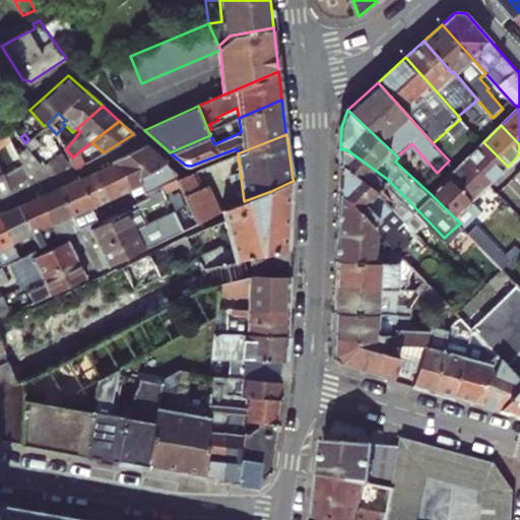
[(466,159),(491,184),(508,167),(483,142),(466,159)]
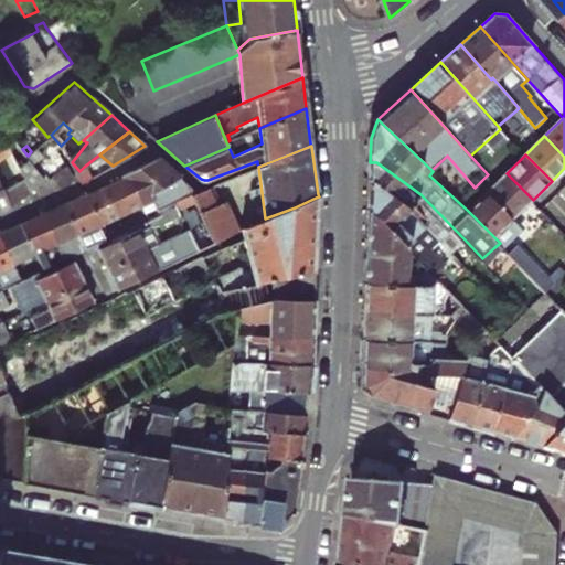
[(28,156),(19,163),(32,191),(45,180),(28,156)]
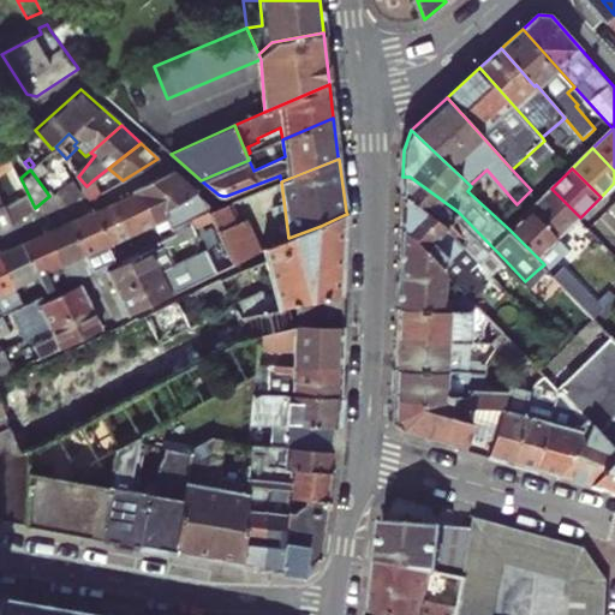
[(162,208),(196,192),(172,172),(138,187),(155,222),(167,218),(162,208)]
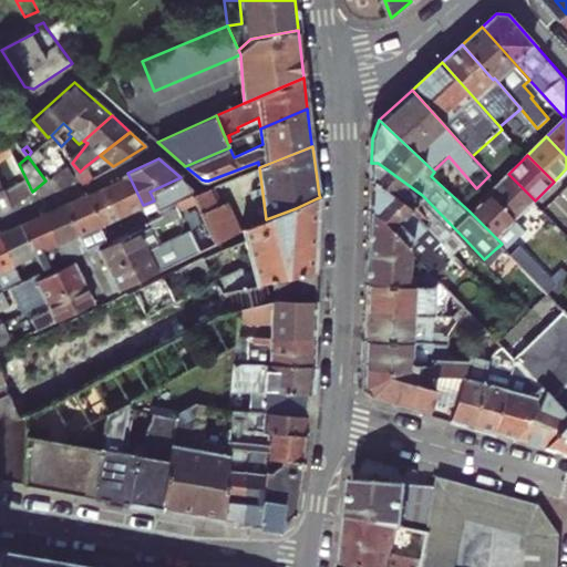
[(371,163),(370,176),(406,204),(426,224),(442,240),(460,258),(464,253),(459,246),(465,239),(422,195),(378,163),(371,163)]
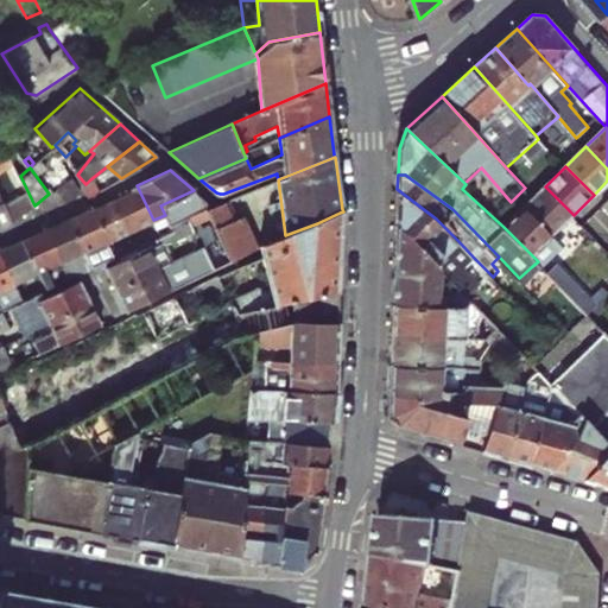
[(35,206),(20,176),(2,191),(16,221),(35,206)]
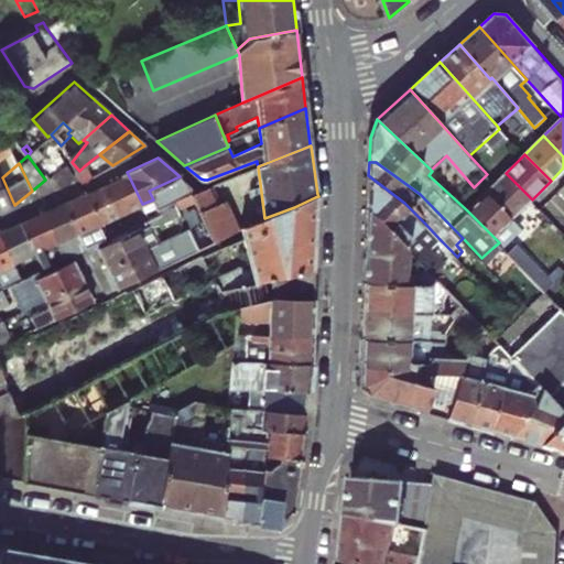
[(53,175),(61,186),(75,177),(66,165),(53,175)]
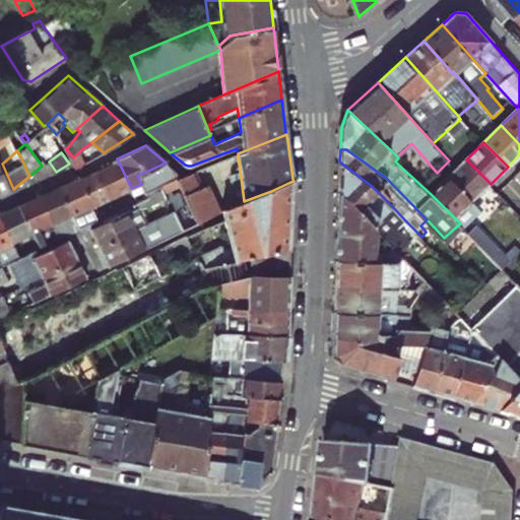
[(77,153),(73,157),(78,163),(83,161),(77,153)]
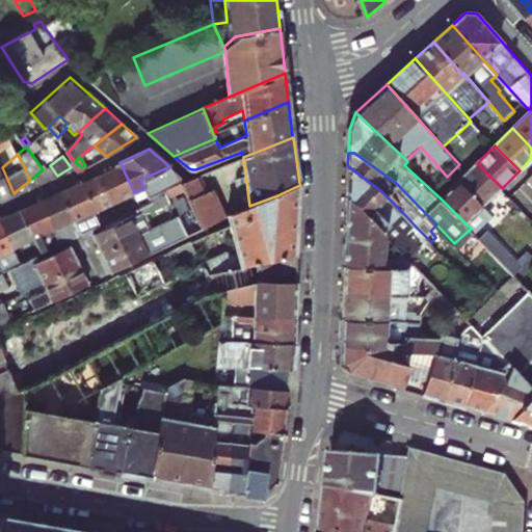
[(115,168),(82,183),(95,211),(134,192),(120,162),(114,165),(115,168)]
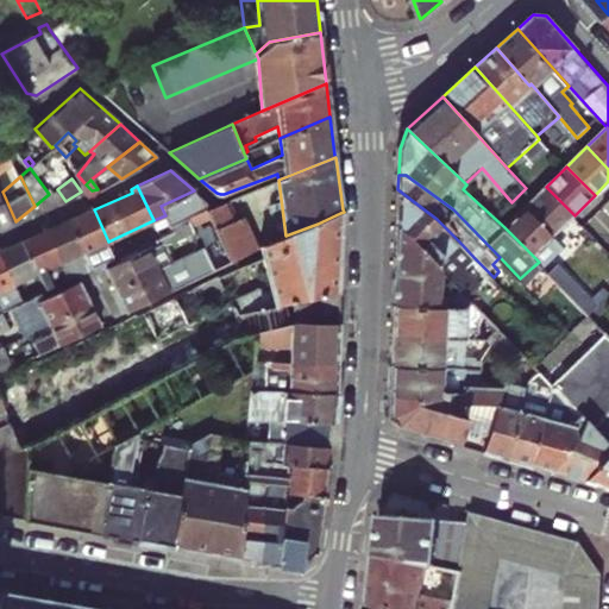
[(554,236),(575,215),(546,187),(526,207),(554,236)]
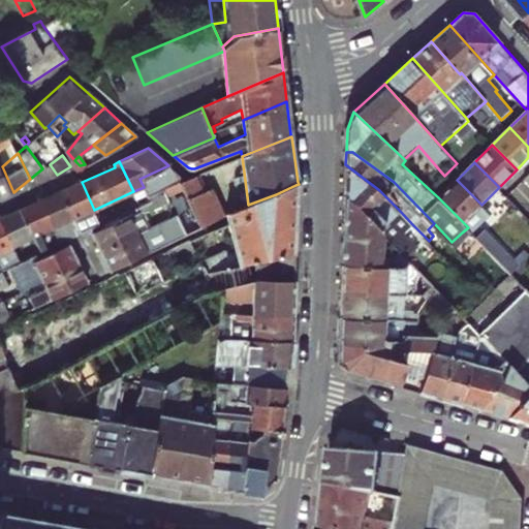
[(379,190),(345,164),(344,195),(384,236),(400,251),(405,256),(416,244),(405,231),(390,217),(398,209),(379,190)]
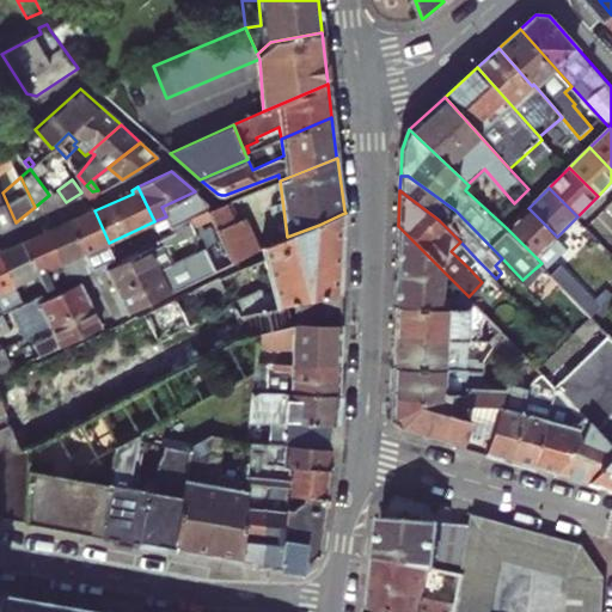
[(213,207),(195,191),(161,207),(166,216),(171,225),(187,219),(187,218),(203,212),(213,207)]
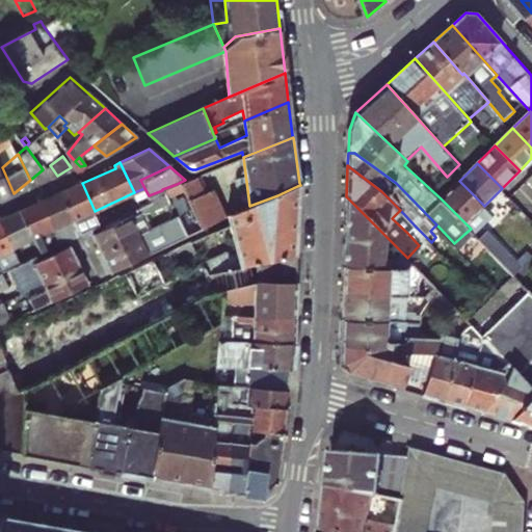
[(0,198),(14,193),(2,167),(0,168),(0,198)]
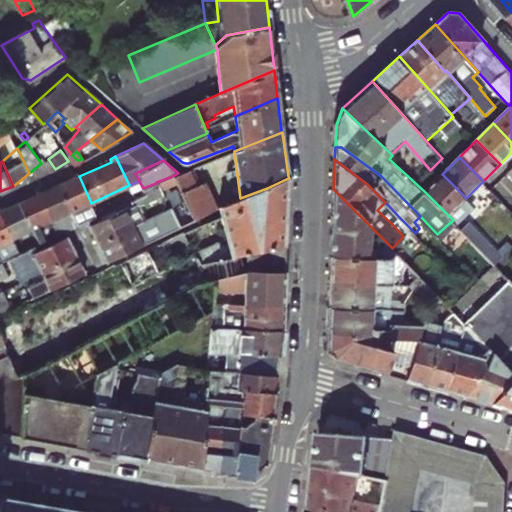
[(442,174),(424,191),(453,220),(456,223),(473,206),(466,198),(442,174)]
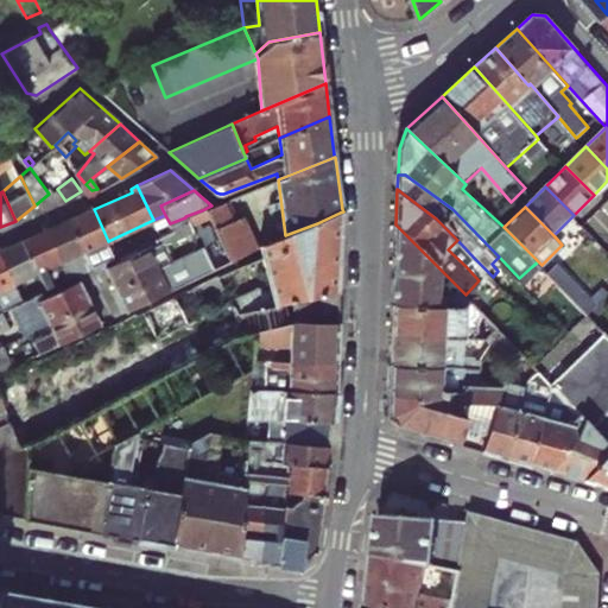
[(94,209),(69,220),(83,253),(86,252),(90,267),(100,264),(93,248),(108,241),(94,209)]
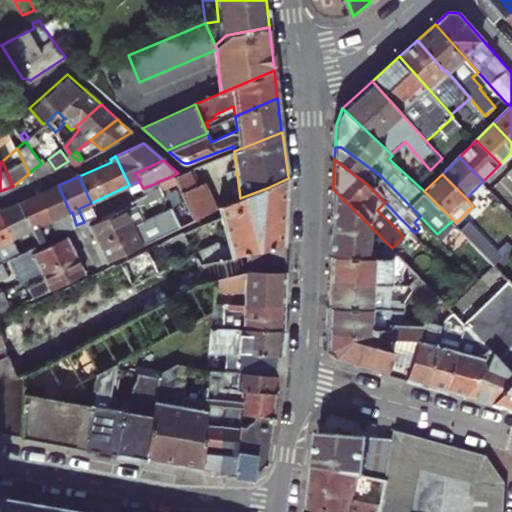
[(156,182),(159,189),(173,182),(170,177),(156,182)]
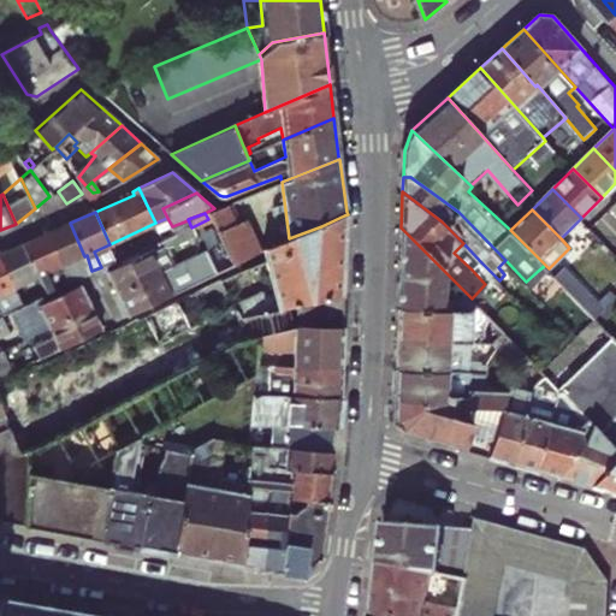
[(266,261),(277,288),(285,306),(308,298),(344,295),(344,215),(321,226),(320,237),(266,261)]
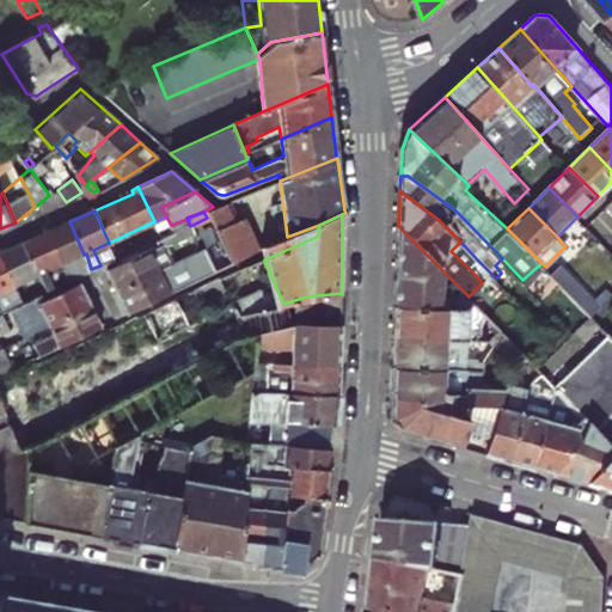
[(115,292),(163,268),(155,255),(157,254),(154,249),(191,232),(187,219),(171,225),(167,226),(170,233),(150,243),(152,248),(103,270),(115,292)]
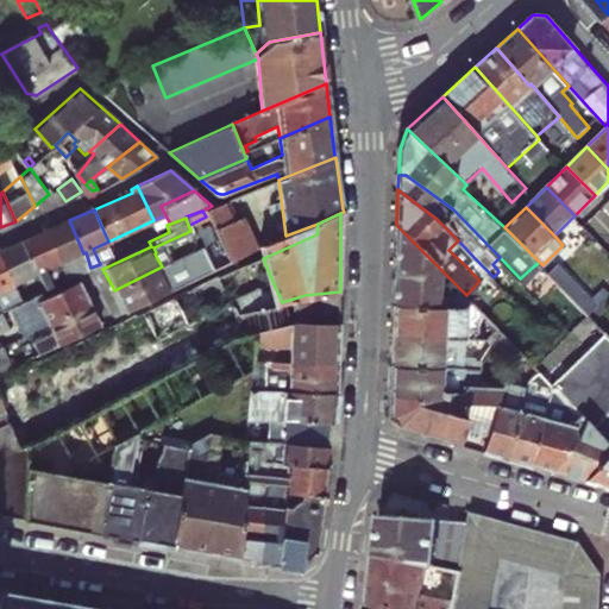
[(83,253),(69,220),(48,230),(62,262),(68,277),(90,268),(86,252),(83,253)]
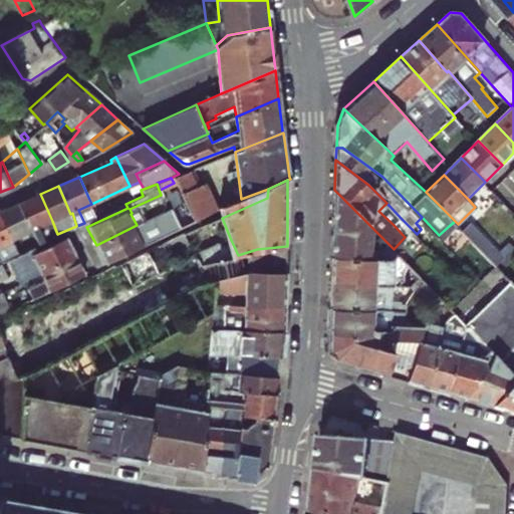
[(220,213),(222,218),(267,198),(268,189),(241,199),(229,206),(219,211),(220,213)]
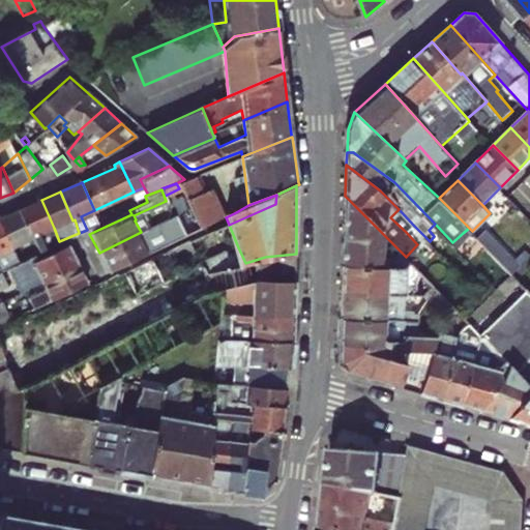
[(384,256),(385,236),(345,196),(343,265),(406,270),(412,262),(406,257),(401,252),(396,257),(384,256)]
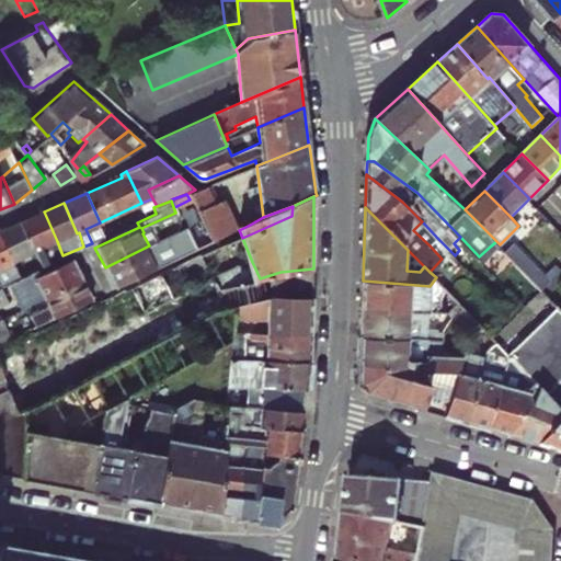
[(44,212),(22,221),(35,251),(41,265),(48,262),(42,249),(57,241),(44,212)]
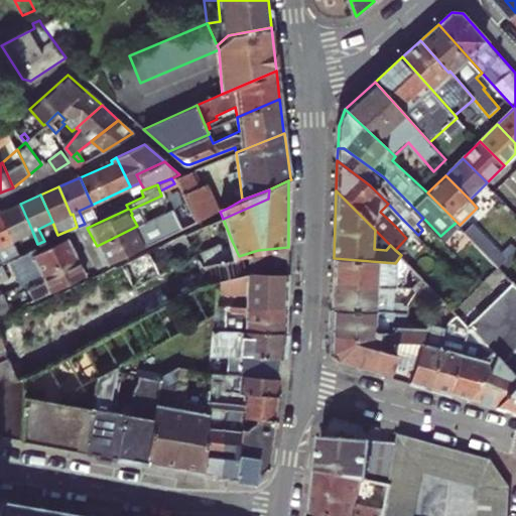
[(20,204),(1,213),(13,240),(32,231),(20,204)]
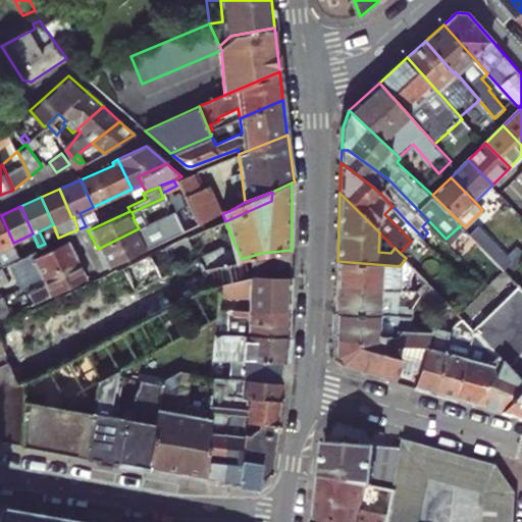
[(407,221),(393,206),(384,214),(400,228),(407,221)]
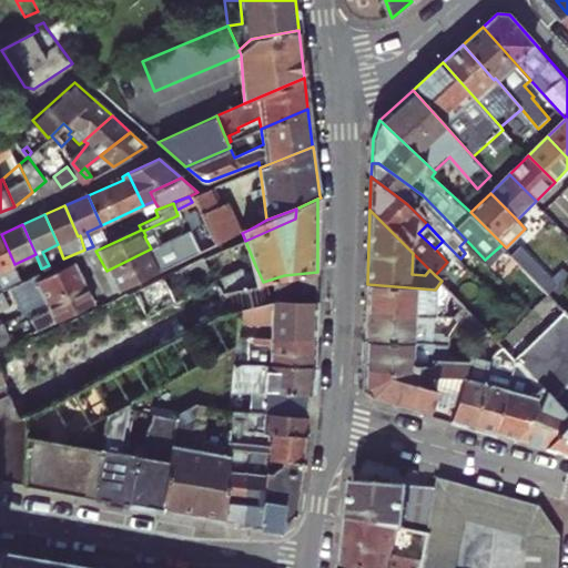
[(0,270),(14,264),(1,234),(0,233),(0,270)]
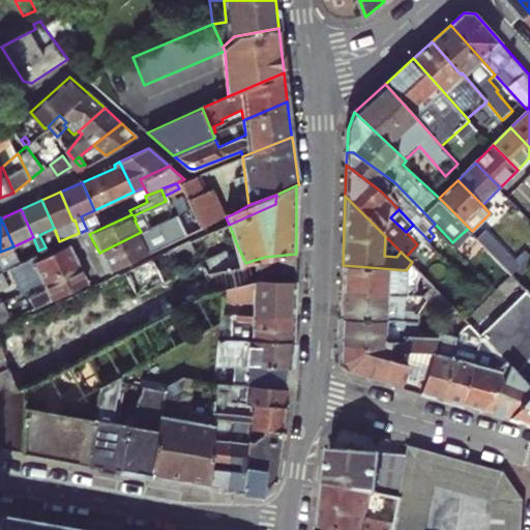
[(108,272),(181,238),(175,226),(150,238),(147,229),(141,232),(99,253),(108,272)]
